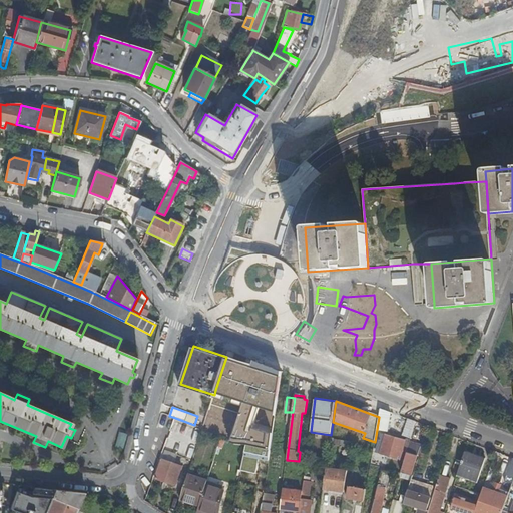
[(390,414),(381,412),(377,430),(386,432),(390,414)]
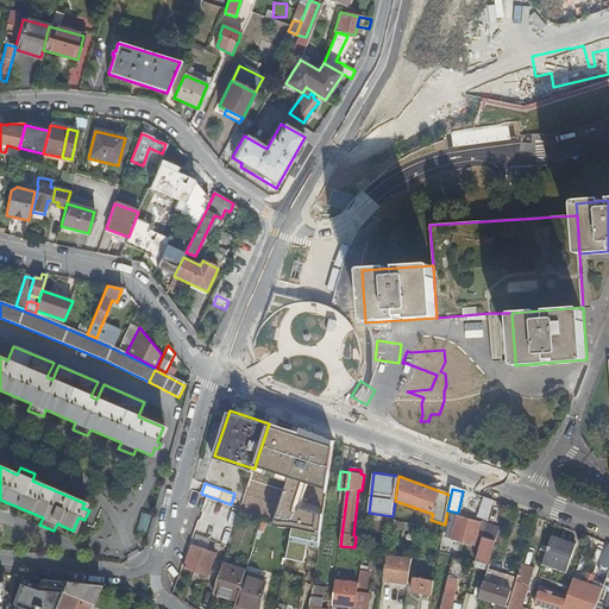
[(479,516),(489,519),(489,518),(494,501),(484,497),(479,516)]
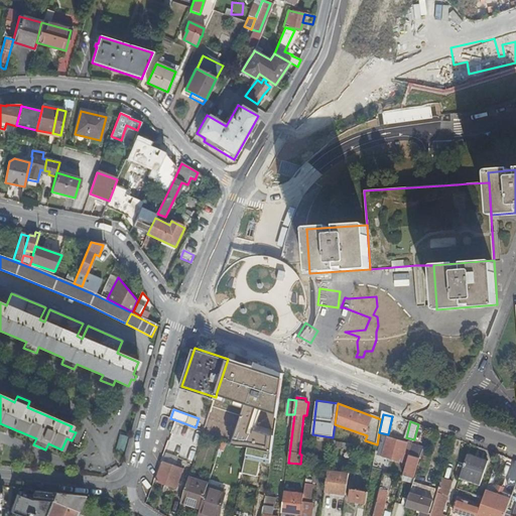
[(120,434),(116,449),(124,452),(128,436),(120,434)]
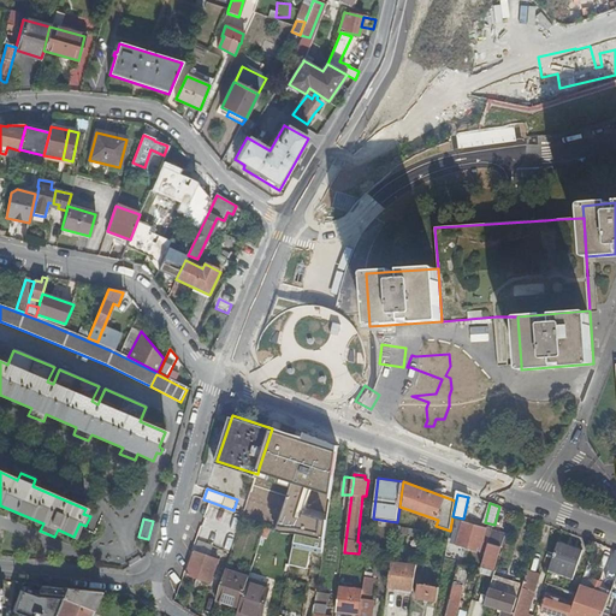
[(455,529),(457,531),(461,532),(460,535),(457,545),(486,554),(492,529),(457,520),(455,529)]
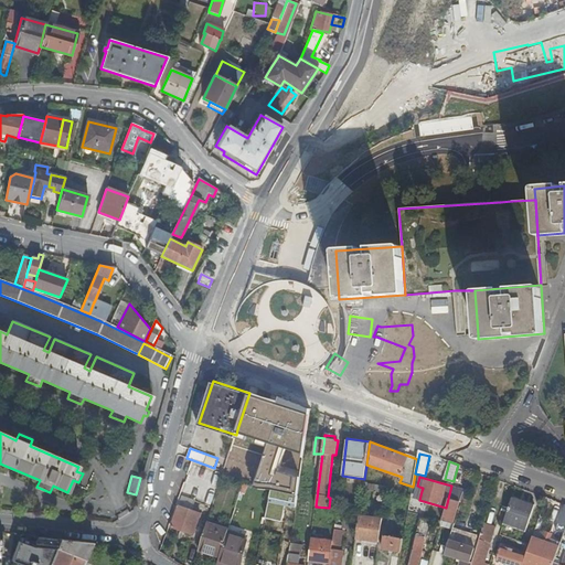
[(391,487),(364,483),(363,490),(376,492),(386,493),(390,494),(391,487)]
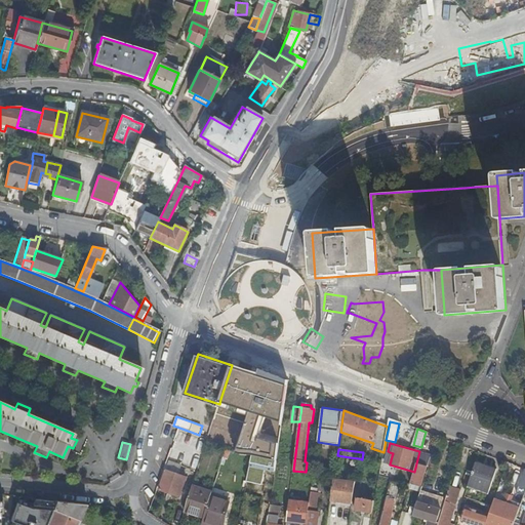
[(432,455),(419,451),(414,472),(410,484),(421,487),(432,455)]
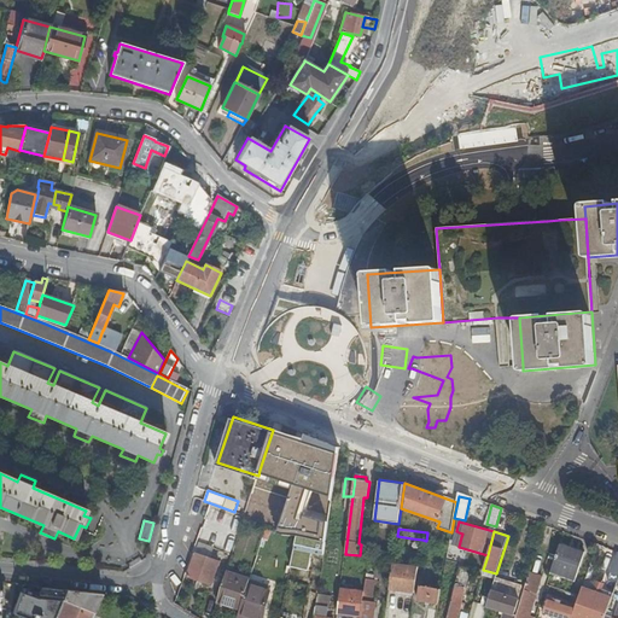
[(295,617),(296,616),(309,552),(324,555),(326,542),(297,536),(279,617),(295,617)]
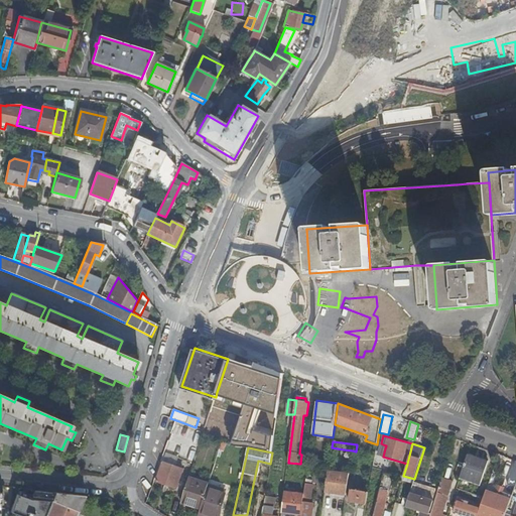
[(489,461),(468,454),(461,477),(481,484),(489,461)]
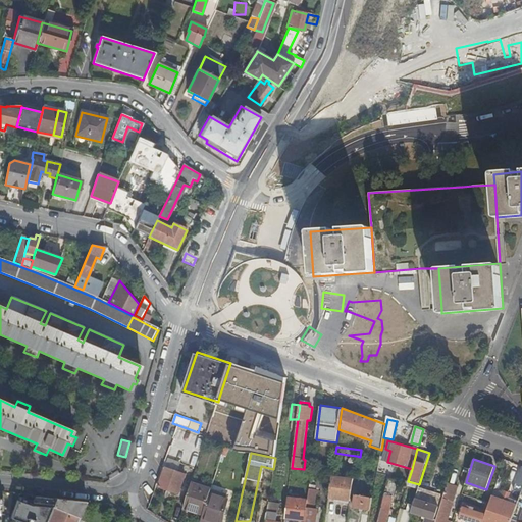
[(186,473),(166,466),(159,486),(179,493),(186,473)]
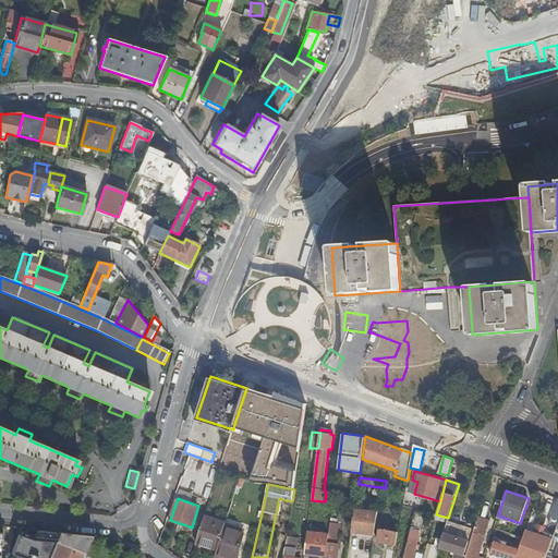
[(378,512),(355,509),(352,532),(375,535),(378,512)]
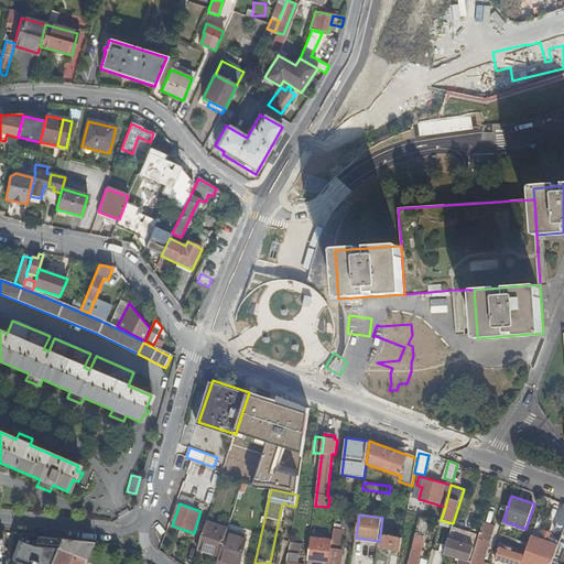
[(431,525),(419,522),(408,563),(418,563),(420,557),(422,559),(424,551),(422,550),(424,542),(426,543),(431,525)]
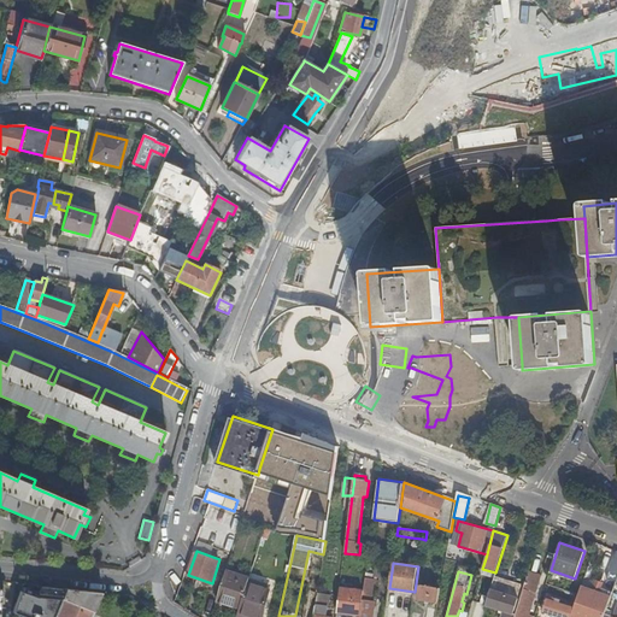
[(542,575),(530,571),(517,615),(516,616),(534,616),(535,616),(529,615),(542,575)]
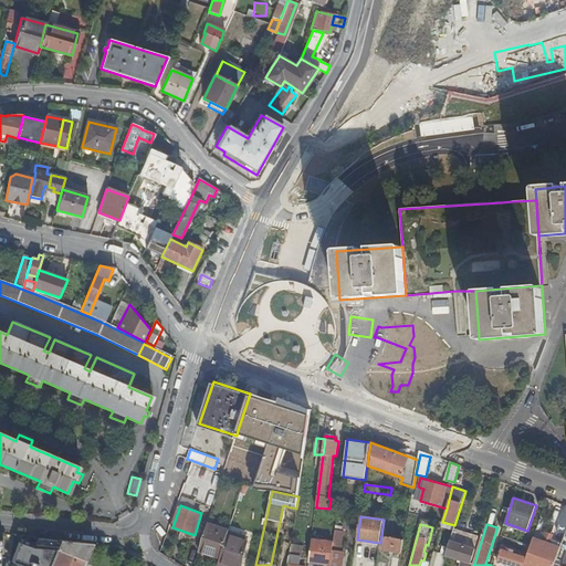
[(210,554),(209,557),(220,561),(228,538),(229,534),(207,527),(200,551),(210,554)]
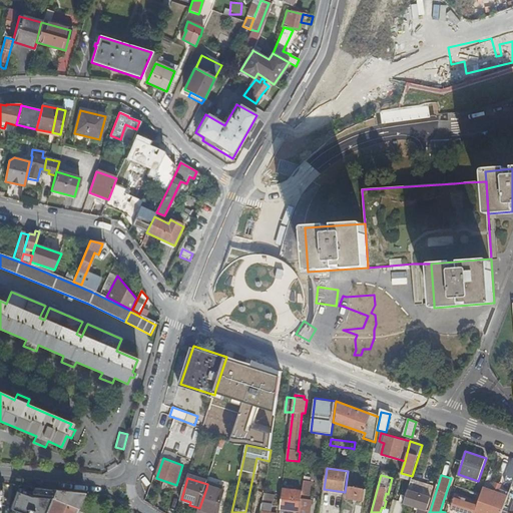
[(434,488),(412,480),(405,503),(404,504),(423,509),(422,512),(429,512),(430,511),(427,511),(434,488)]
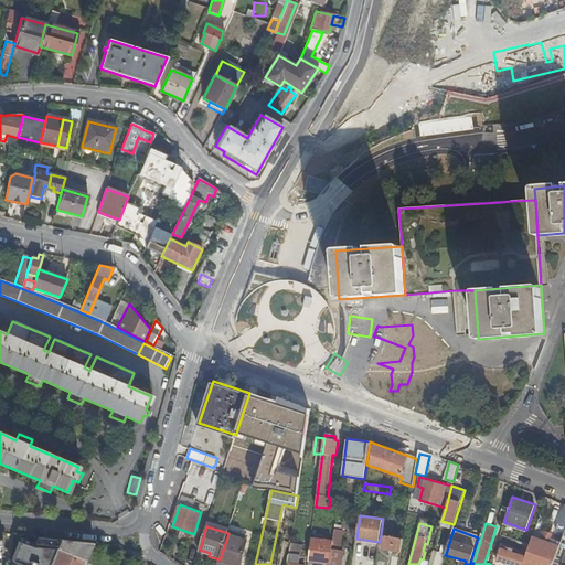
[(340,534),(334,533),(333,545),(331,564),(330,564),(341,564),(343,551),(338,550),(340,534)]
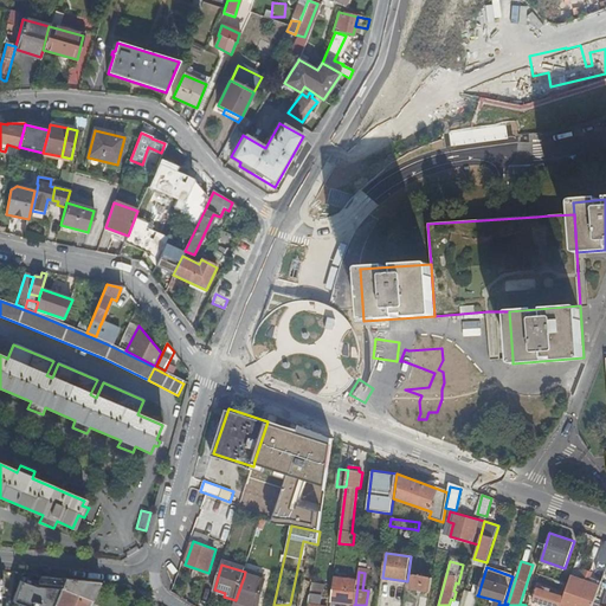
[(410,588),(430,592),(432,578),(412,574),(410,588)]
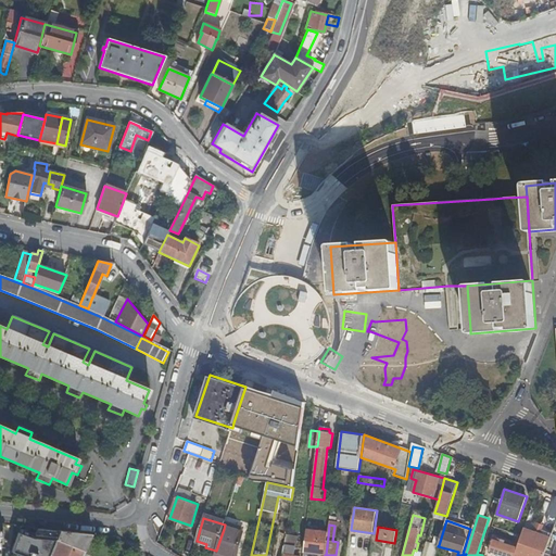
[(545,534),(525,527),(521,535),(517,547),(514,555),(543,555),(544,554),(554,529),(548,527),(545,534)]
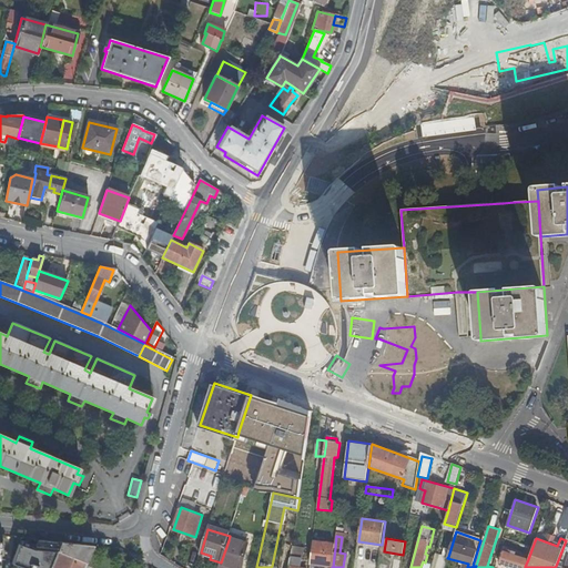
[(242,567),(249,546),(229,540),(221,563),(220,566),(225,567),(242,567)]
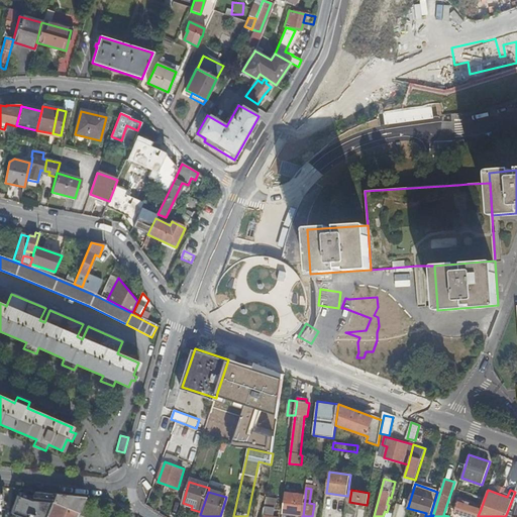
[(77,516),(86,497),(56,494),(55,494),(44,516),(77,516)]
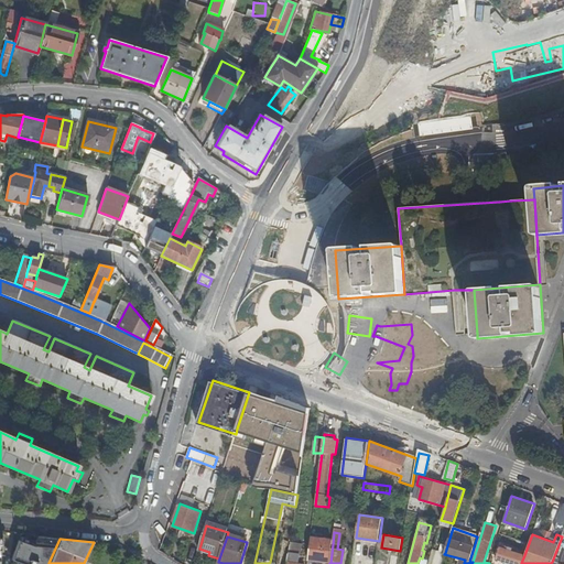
[(320,550),(321,540),(311,539),(308,561),(331,563),(333,544),(323,543),(322,550),(320,550)]
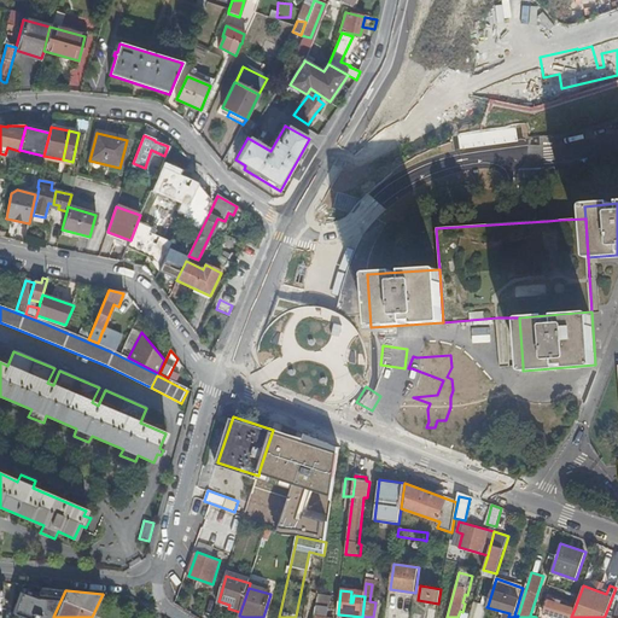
[(354,595),(365,596),(365,593),(351,592),(350,602),(353,602),(354,595)]
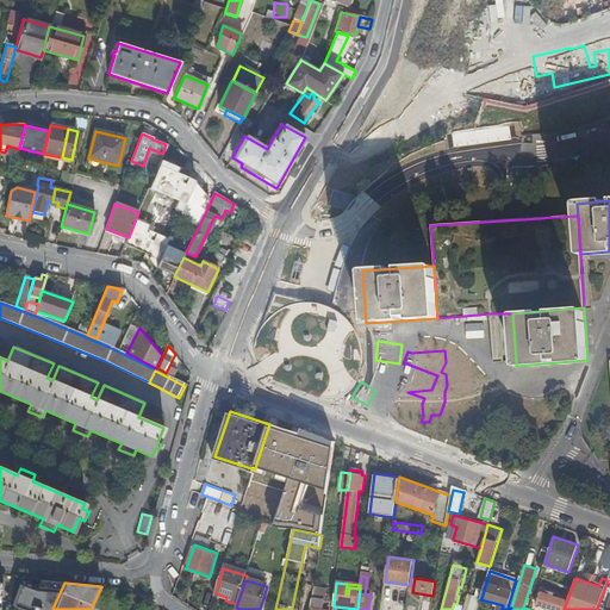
[(537,604),(553,609),(564,609),(567,601),(541,592),(537,604)]
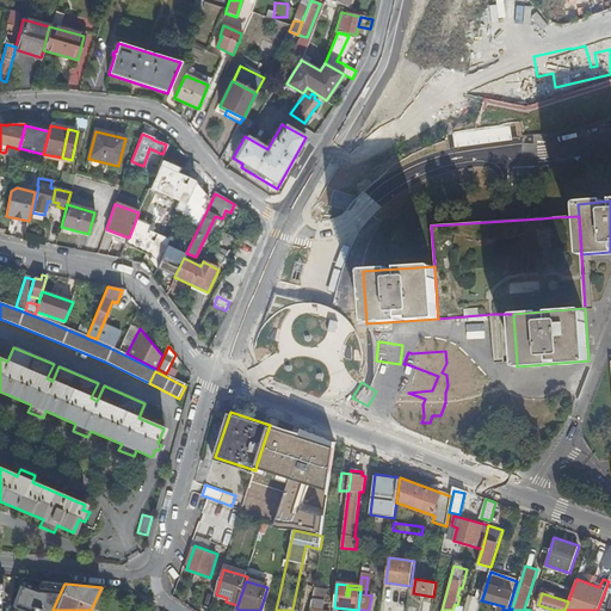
[(469,610),(477,610),(481,600),(482,599),(475,597),(469,610)]
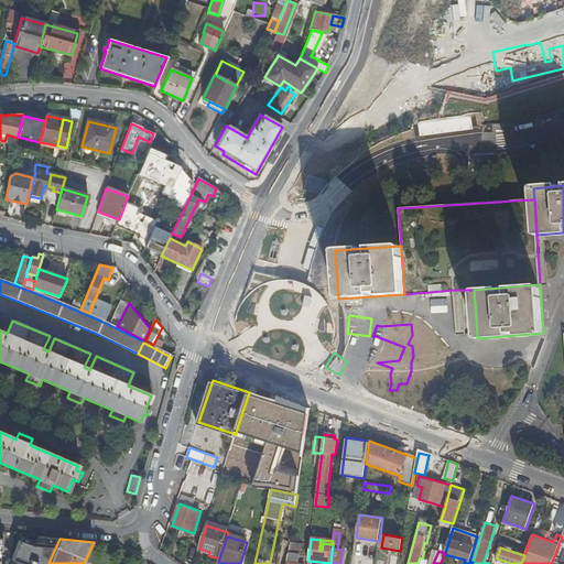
[(299,563),(300,555),(289,554),(286,563),(299,563)]
